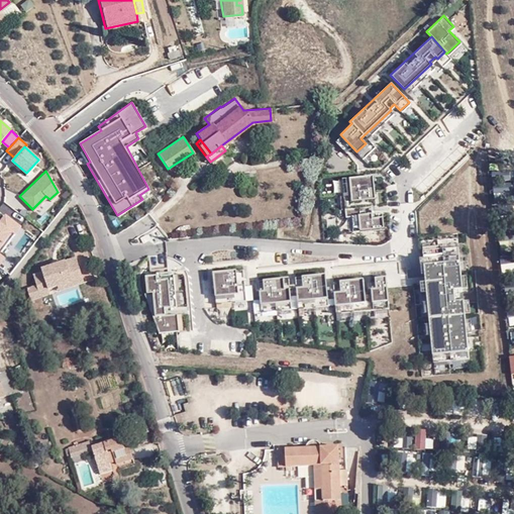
[(375,198),(373,175),(348,178),(351,201),(375,198)]
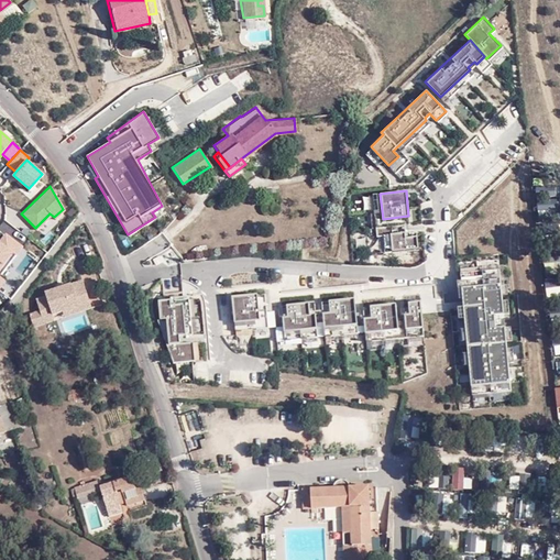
[(14,255),(22,245),(6,232),(0,239),(0,244),(12,253),(14,255)]
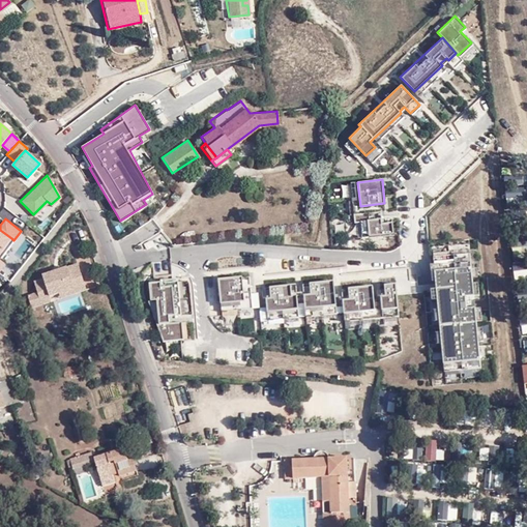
[(380,223),(380,218),(359,221),(360,235),(392,233),(391,222),(380,223)]
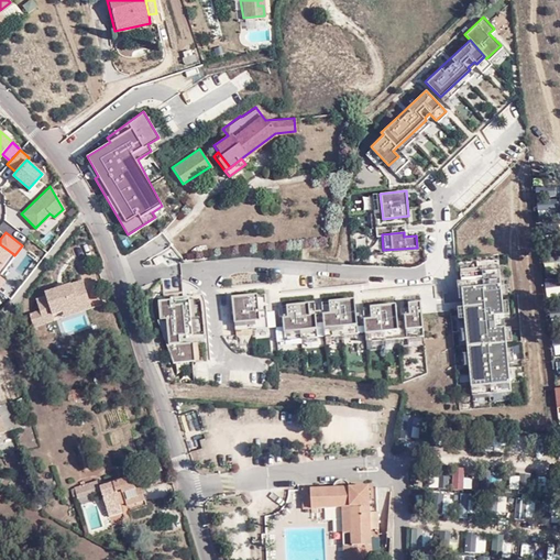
[(0,267),(12,253),(0,244),(0,267)]
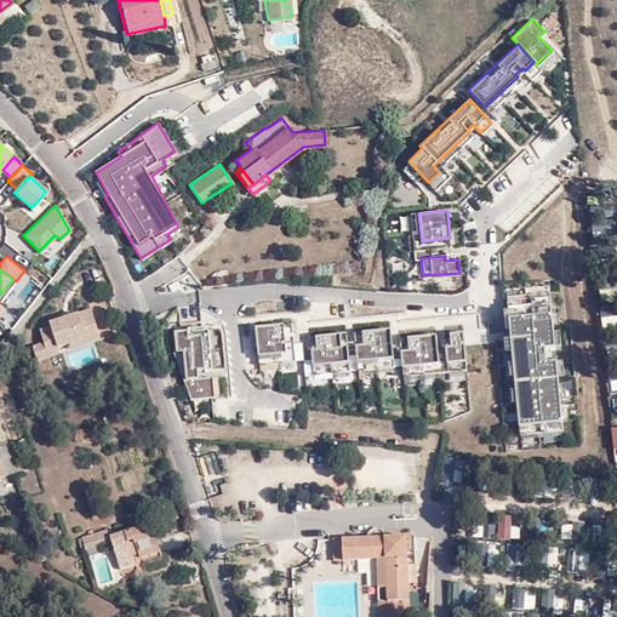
[(519,433),(561,429),(555,360),(549,361),(548,348),(554,347),(552,314),(508,318),(519,433)]
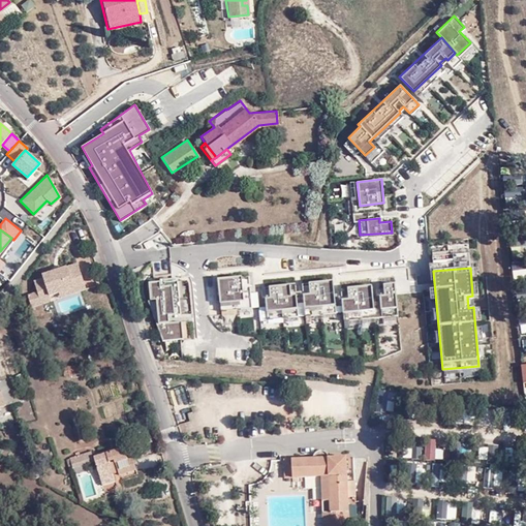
[(242,277),(218,279),(220,302),(244,300),(242,277)]
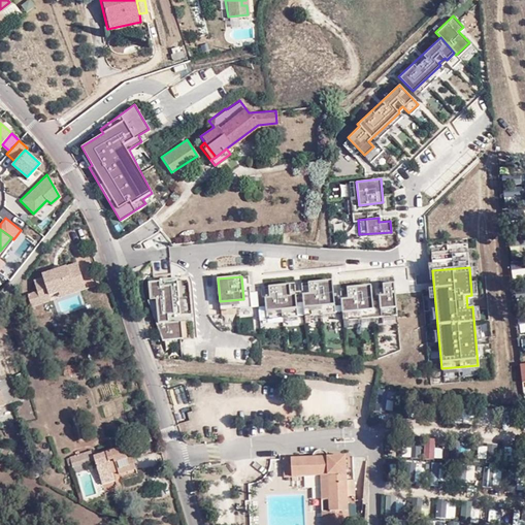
[(334,303),(332,280),(308,282),(309,293),(302,294),(303,306),(334,303)]
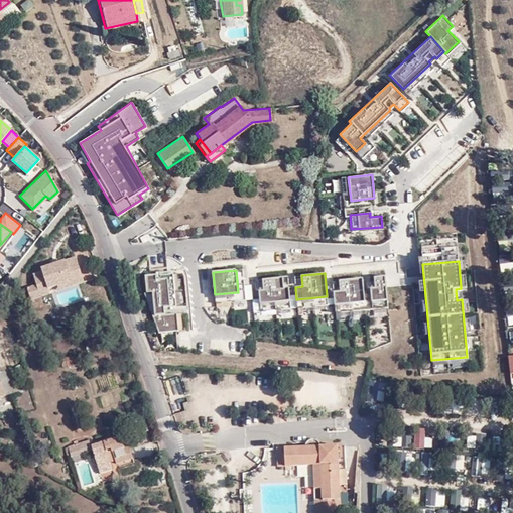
[(156,280),(155,274),(145,275),(146,291),(143,291),(156,330),(176,328),(175,311),(164,312),(164,306),(169,306),(166,278),(156,280)]
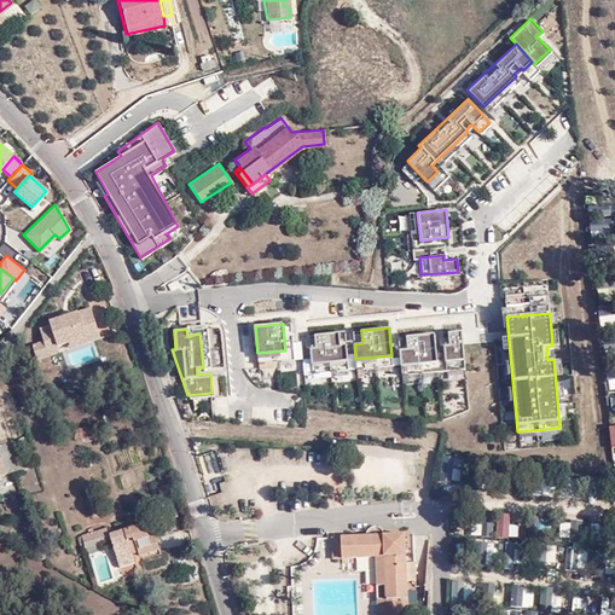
[(463,358),(462,331),(448,332),(450,344),(444,346),(445,359),(463,358)]
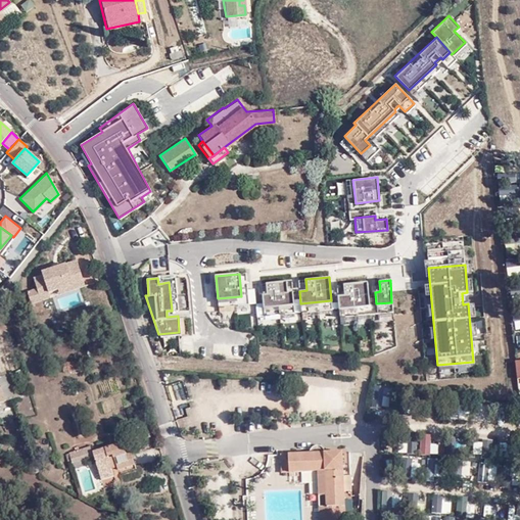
[(286,281),(267,283),(268,294),(262,294),(263,306),(293,303),(292,292),(287,292),(286,281)]
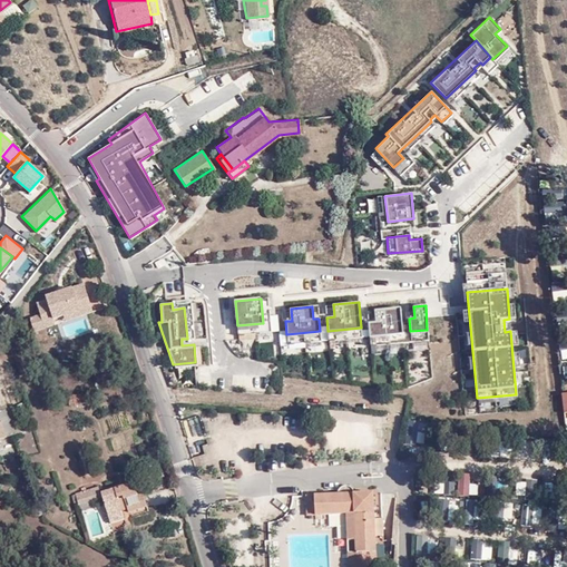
[(402,333),(400,308),(374,310),(375,322),(368,322),(369,335),(402,333)]
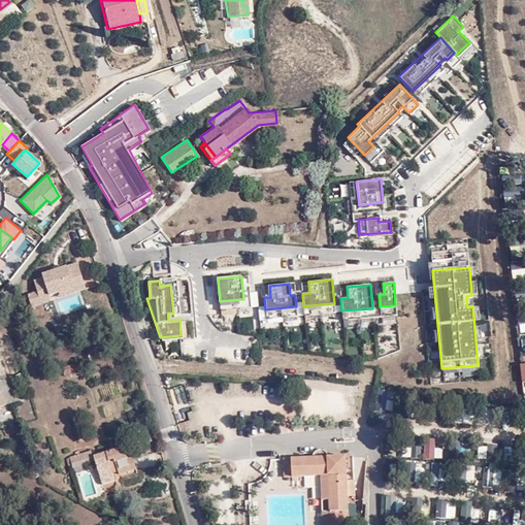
[(0,391),(3,401),(12,398),(4,375),(0,378),(0,391)]
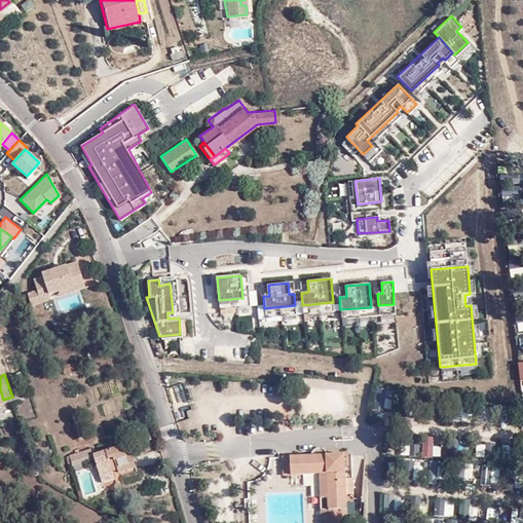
[(138,437),(151,432),(149,425),(136,430),(138,437)]
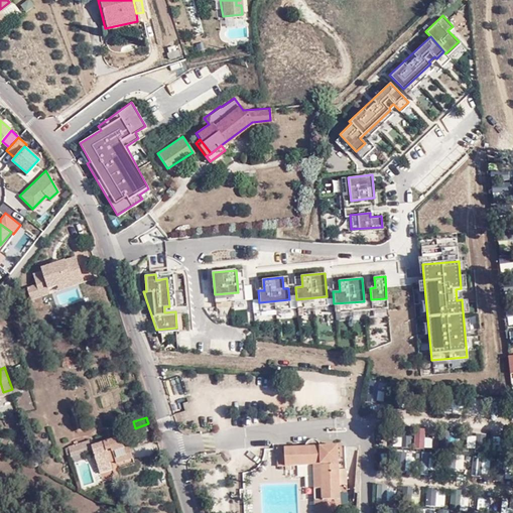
[(116,434),(88,442),(89,445),(94,464),(107,460),(106,459),(104,452),(109,451),(111,458),(112,460),(128,455),(124,442),(120,443),(116,434)]
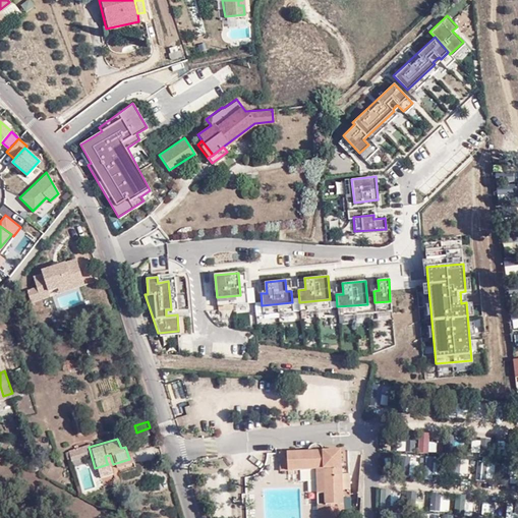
[(73,452),(66,454),(67,457),(90,450),(89,447),(87,441),(71,446),(73,452)]
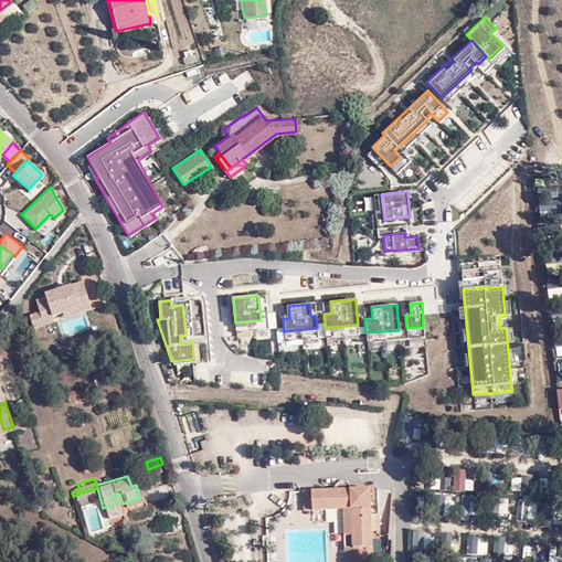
[(303,508),(310,508),(317,508),(341,507),(342,561),(371,561),(370,529),(378,528),(378,511),(369,512),(368,486),(349,487),(348,483),(346,480),(342,479),(339,479),(336,480),(333,484),(331,488),(303,489),(303,508)]
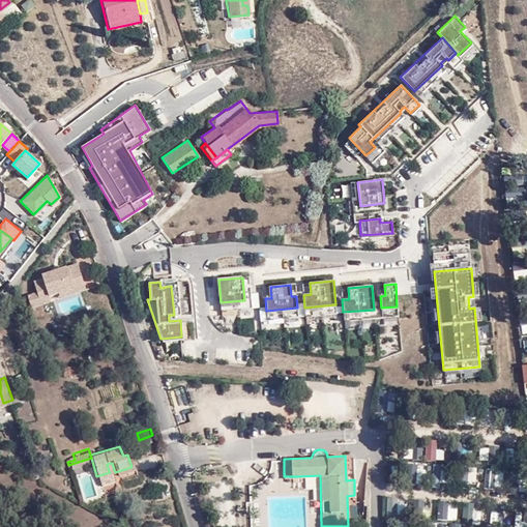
[(110,472),(96,476),(97,480),(111,477),(110,472)]
